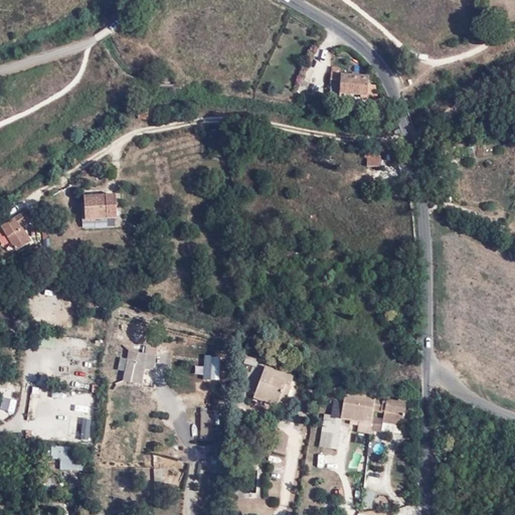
[(369,74),(336,71),(335,92),(367,95),(369,74)]
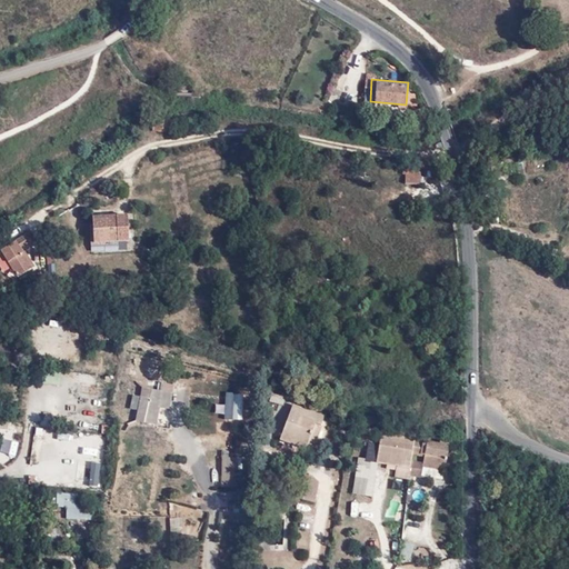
[(420,182),(420,169),(405,169),(405,183),(420,182)]
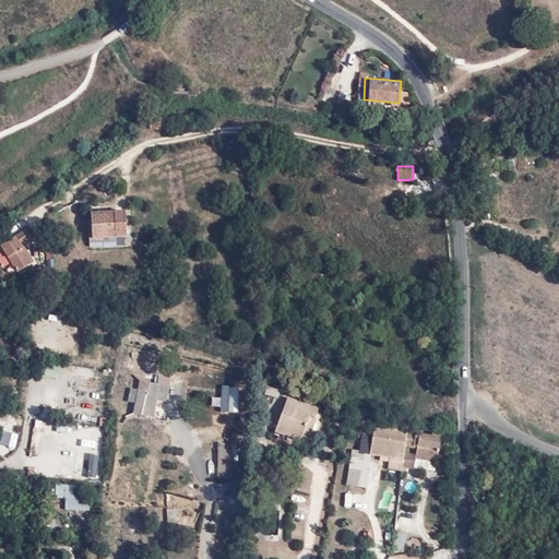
[(127,209),(93,211),(94,238),(128,236),(127,209)]
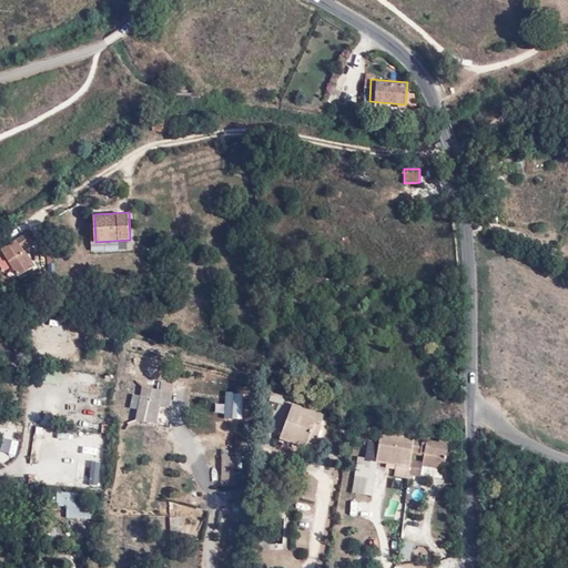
[(26,233),(1,249),(4,254),(0,256),(0,265),(3,271),(14,279),(36,266),(23,246),(31,242),(26,233)]
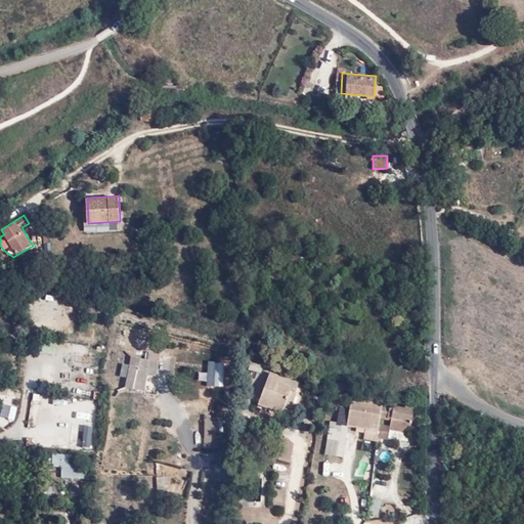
[(301,383),(270,372),(259,403),(290,415),(301,383)]
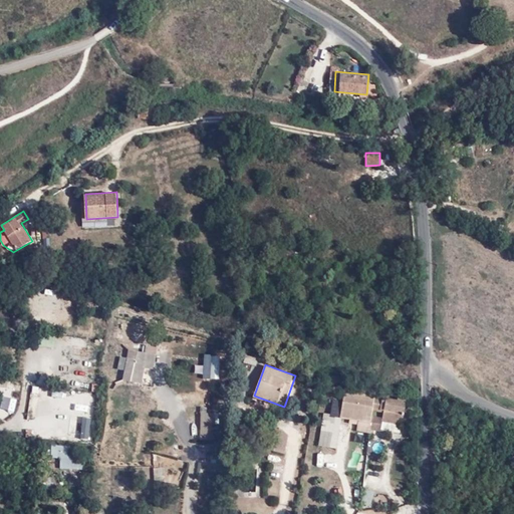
[(31,384),(31,405),(50,406),(50,386),(31,384)]
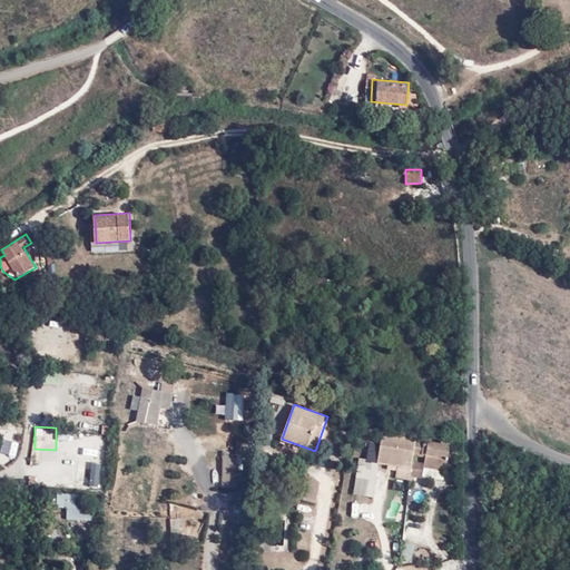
[(420,435),(382,429),(379,460),(379,464),(397,467),(395,477),(412,480),(420,435)]
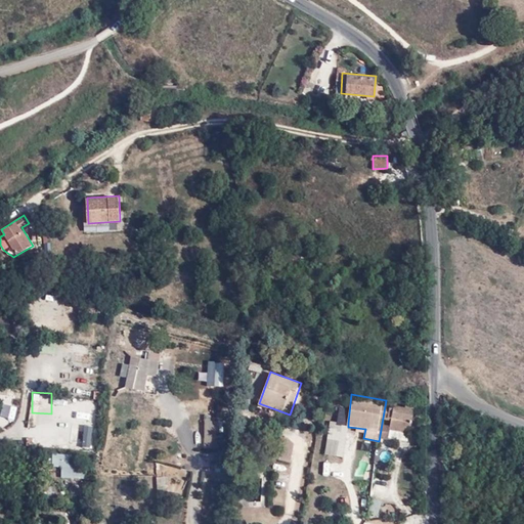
[(63,399),(64,416),(81,415),(81,398),(63,399)]
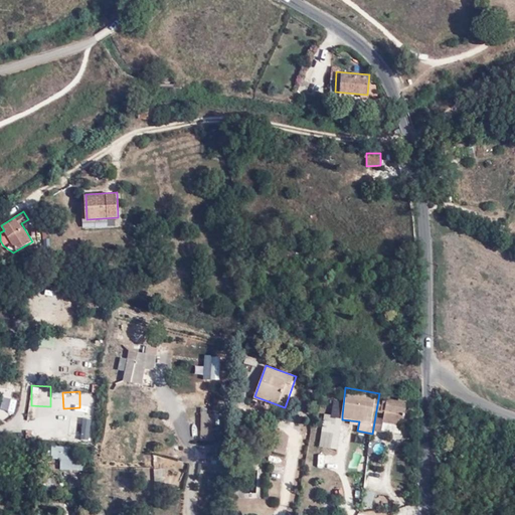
[(81,409),(93,410),(96,393),(84,391),(81,409)]
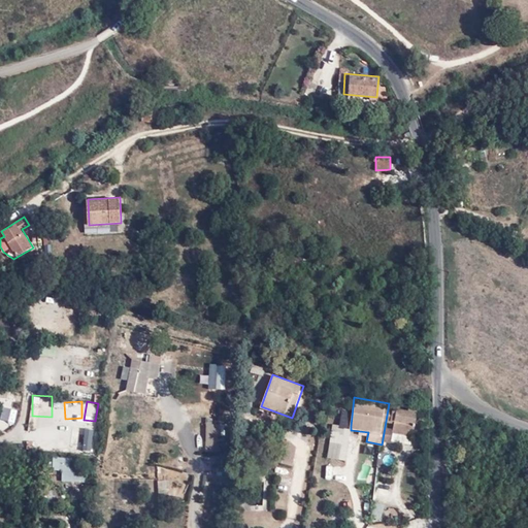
[(0,411),(0,420),(13,423),(17,406),(1,404),(0,411)]
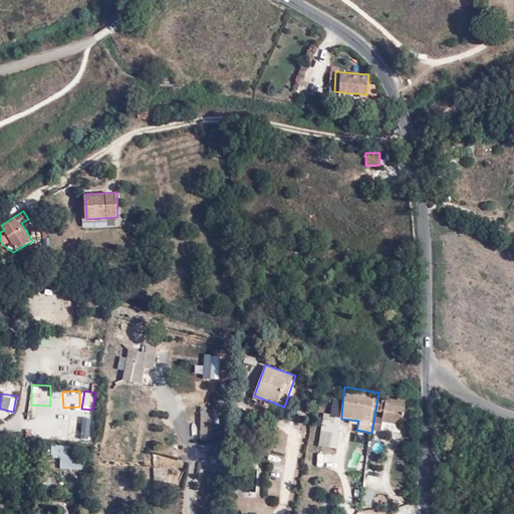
[(408,402),(388,398),(380,432),(402,435),(408,402)]
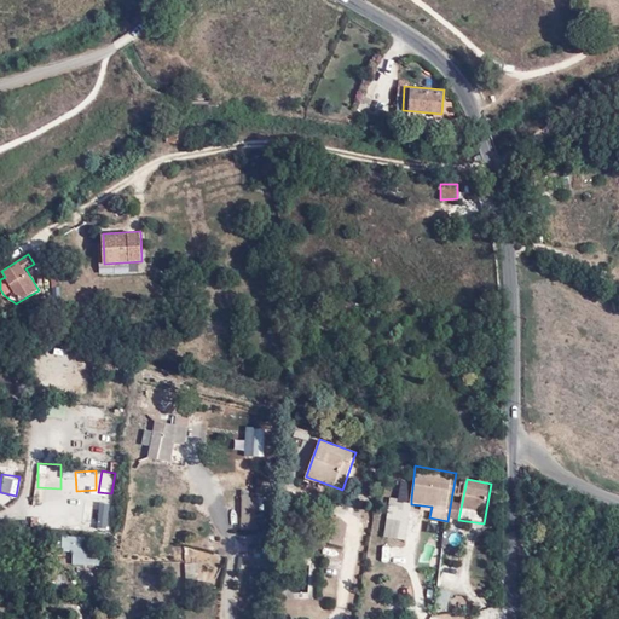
[(79,526),(111,526),(111,495),(94,495),(94,514),(79,514),(79,526)]
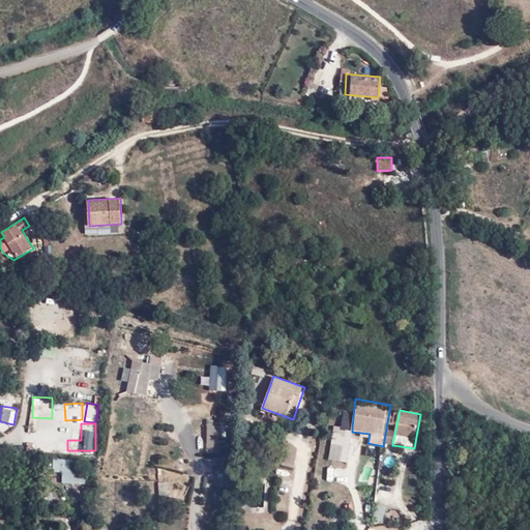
[(352,428),(333,424),(329,459),(347,461),(352,432),(352,428)]
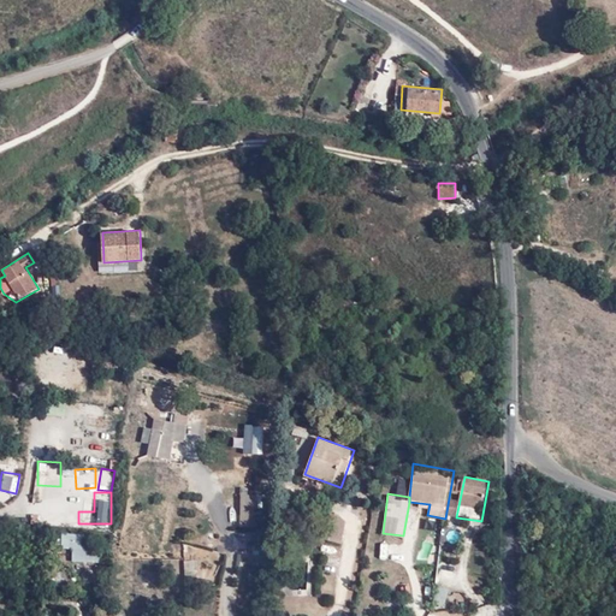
[(261,496),(238,496),(238,529),(261,529),(261,496)]
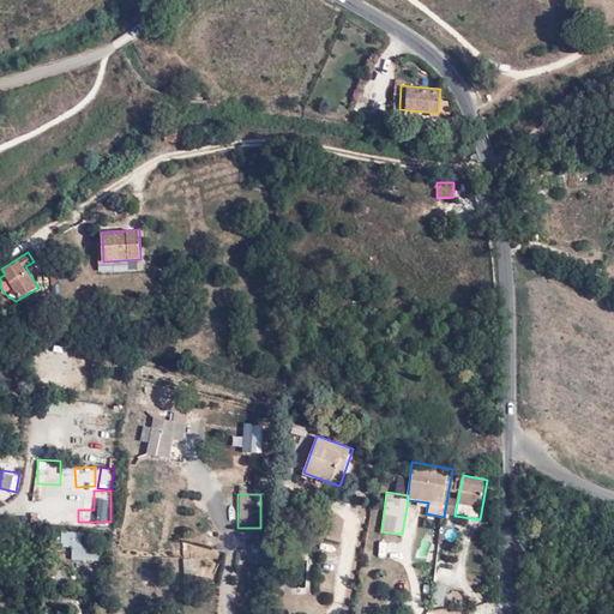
[(54,511),(54,519),(71,521),(71,511),(54,511)]
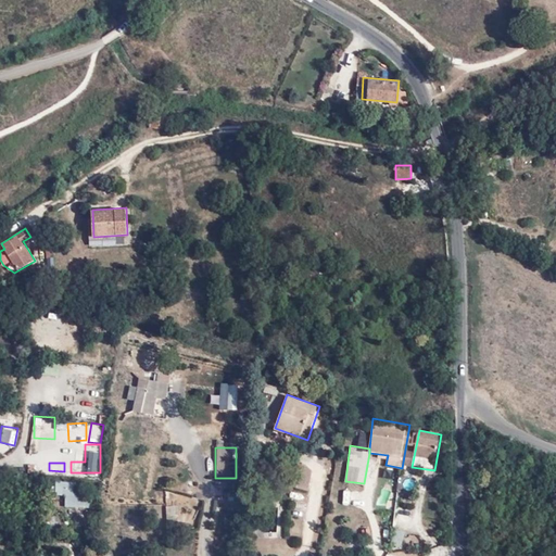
[(93,484),(53,481),(57,494),(68,495),(67,506),(92,508),(93,484)]
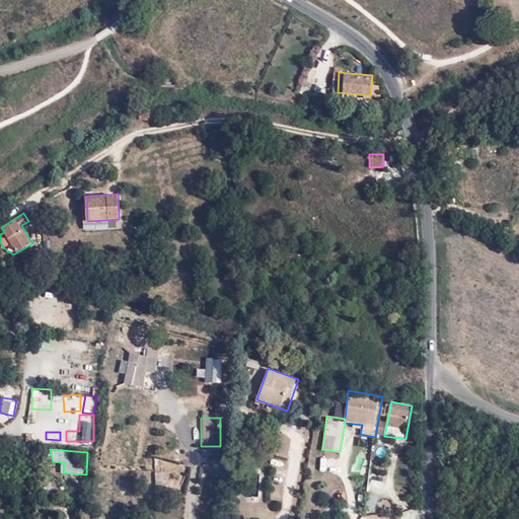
[(154,485),(165,485),(166,458),(154,458),(154,485)]
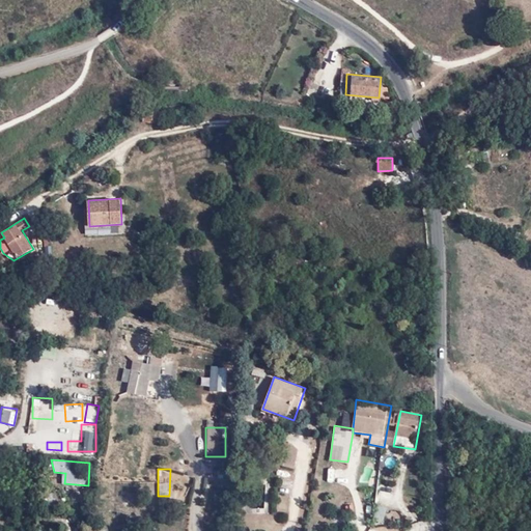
[(383,520),(387,507),(380,505),(375,518),(383,520)]
